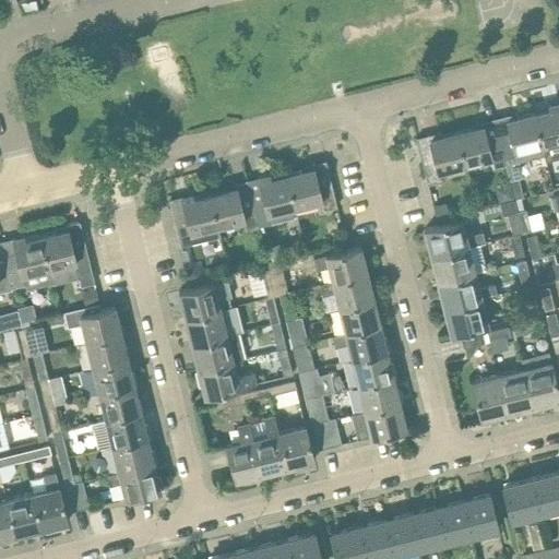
[(558,106),(545,109),(533,113),(542,145),(544,155),(545,159),(558,156),(558,102),(558,105),(558,106)]
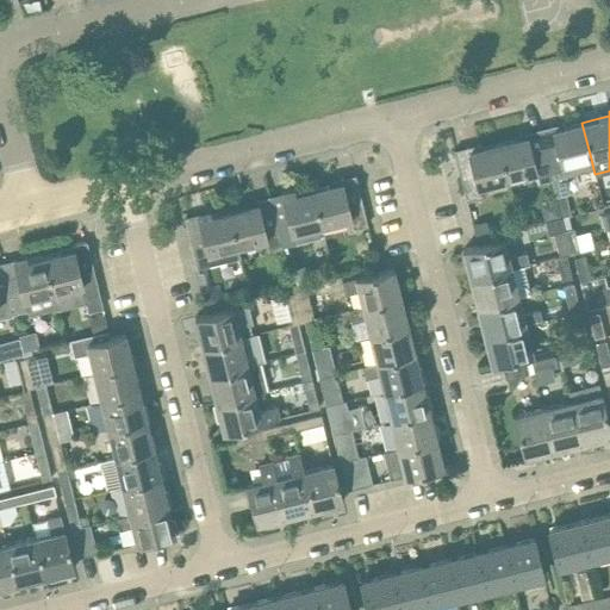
[(553,125),(539,129),(552,180),(556,199),(561,217),(570,215),(565,193),(570,192),(570,190),(597,184),(595,174),(593,169),(591,159),(582,123),(565,128),(554,130),(553,125)]
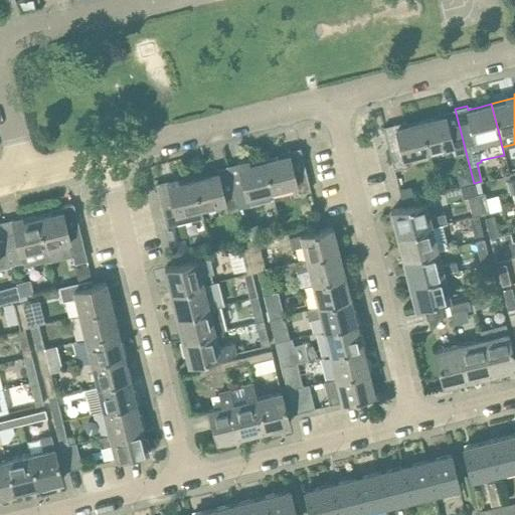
[(455,154),(466,152),(455,109),(443,112),(444,116),(420,122),(427,151),(452,145),(455,154)]
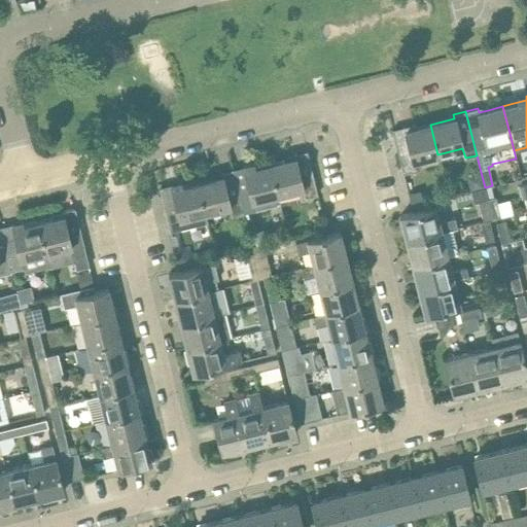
[(413,161),(437,154),(430,125),(406,130),(405,127),(392,130),(402,173),(415,170),(413,161)]
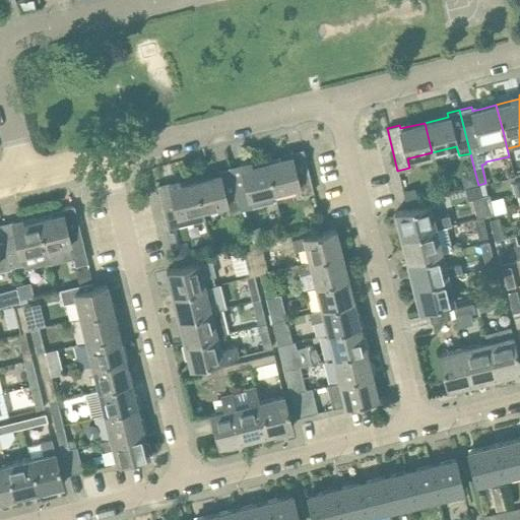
[(267,163),(274,193),(301,187),(303,195),(313,192),(303,149),(289,152),(290,156),(267,163)]
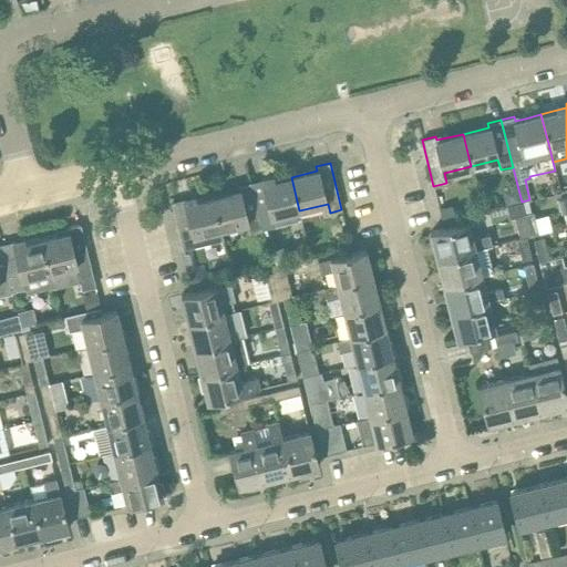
[(299,212),(299,210),(291,177),(265,183),(264,179),(251,182),(264,229),(301,220),(299,212)]
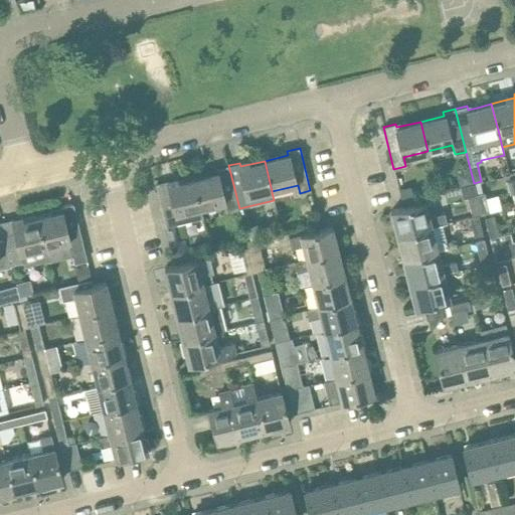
[(514,162),(514,161),(506,163),(508,173),(514,171),(514,162)]
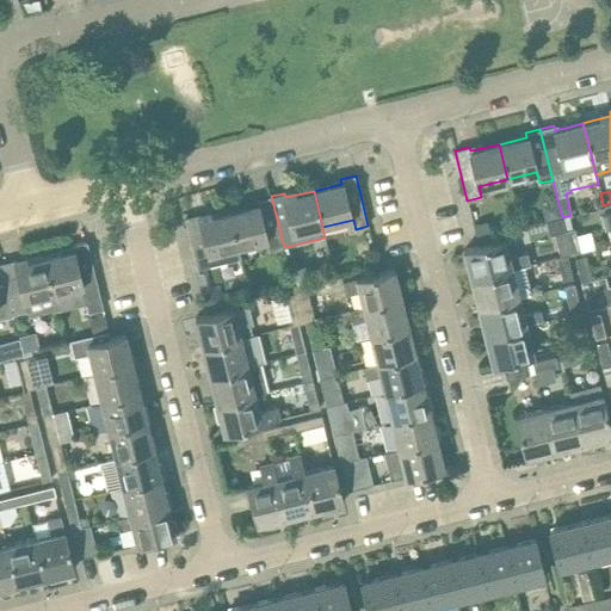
[(270,251),(284,247),(271,196),(257,199),(258,204),(229,211),(238,247),(267,240),(270,251)]
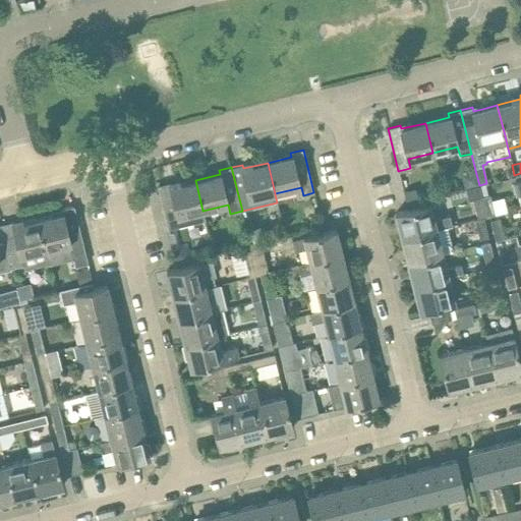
[(478,185),(475,170),(461,174),(465,189),(470,187),(478,185)]
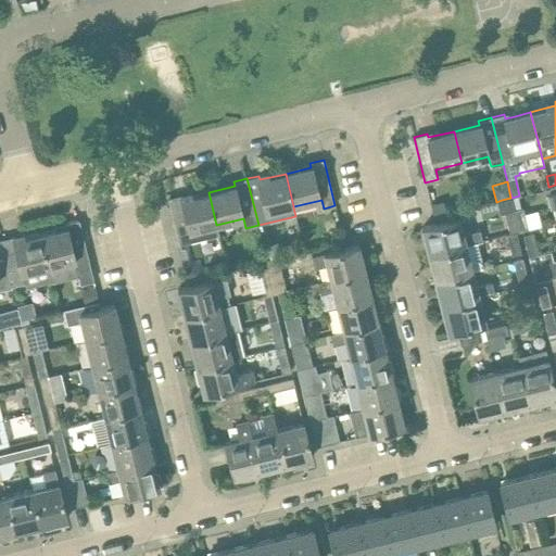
[(216,225),(209,192),(182,198),(181,194),(167,198),(179,244),(218,235),(216,225)]
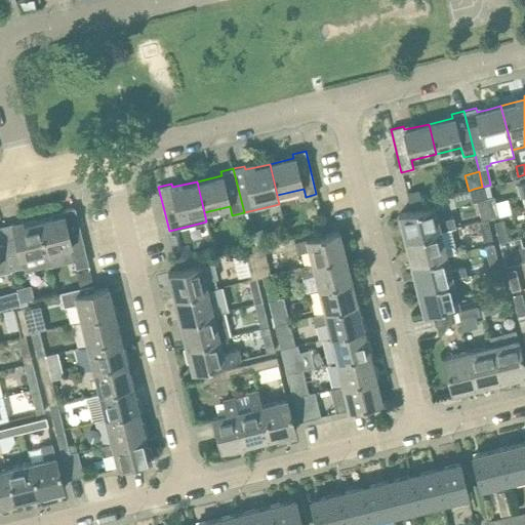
[(498,215),(490,185),(483,187),(482,187),(490,217),(498,215)]
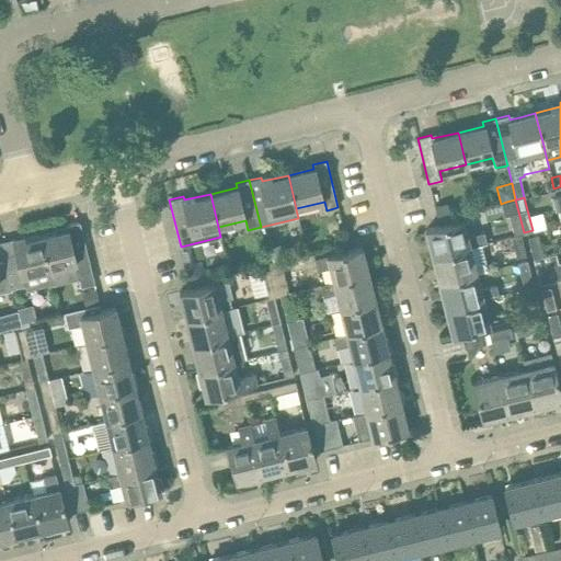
[(524,232),(515,199),(506,202),(514,235),(521,233),(524,232)]
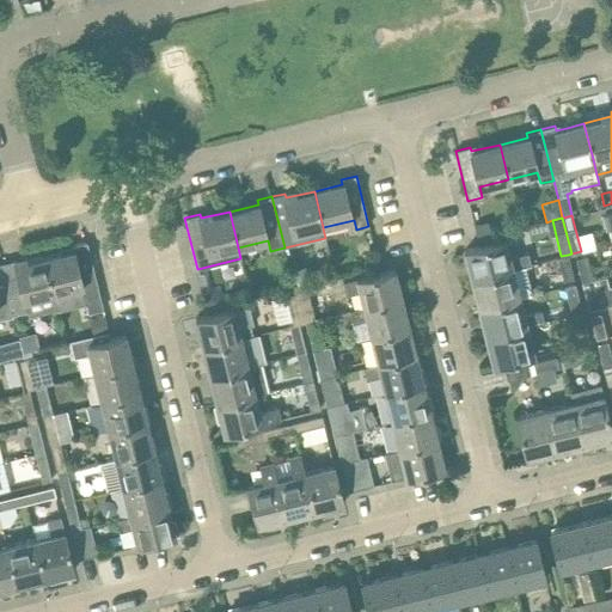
[(464,250),(471,280),(513,269),(530,264),(527,252),(509,257),(505,240),(464,250)]
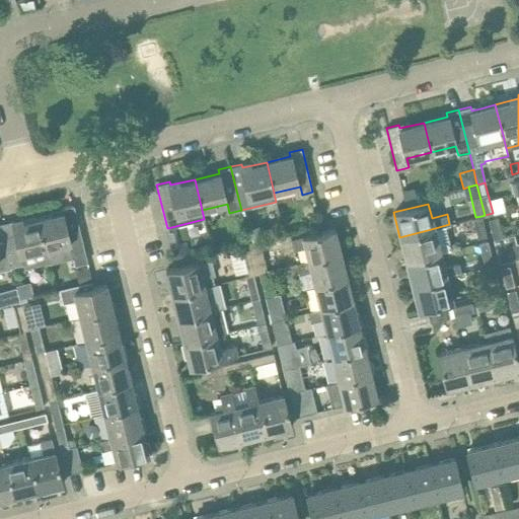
[(62,212),(38,218),(45,248),(69,242),(75,265),(87,262),(74,205),(61,208),(62,212)]
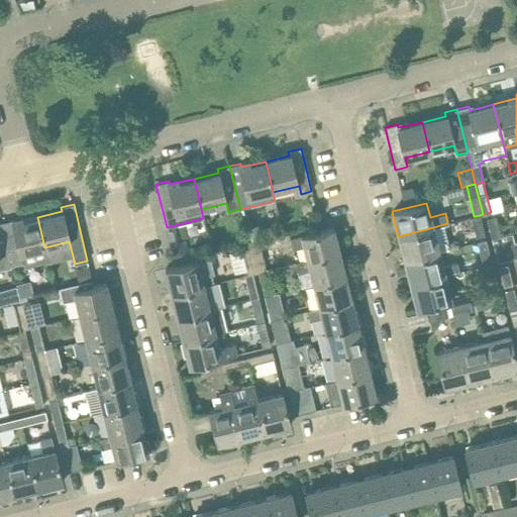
[(480,215),(474,216),(471,217),(476,237),(485,235),(480,215)]
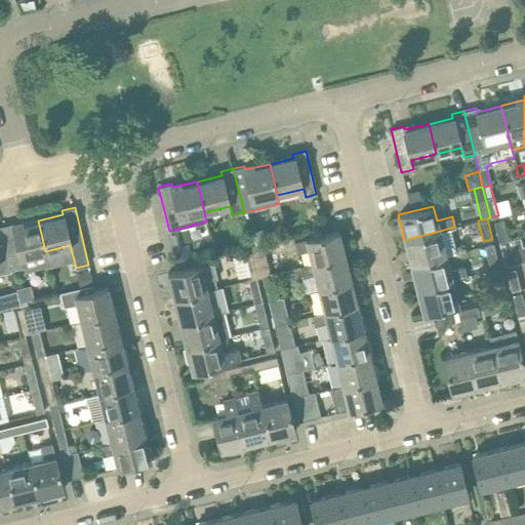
[(494,223),(498,242),(508,240),(502,219),(494,223)]
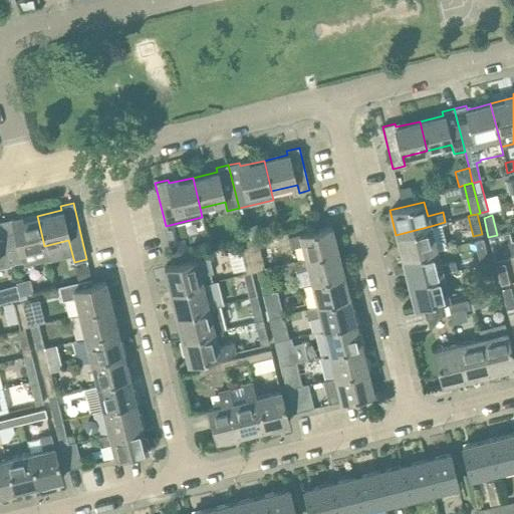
[(44,246),(37,216),(13,222),(12,218),(1,221),(12,263),(23,260),(20,252),(44,246)]
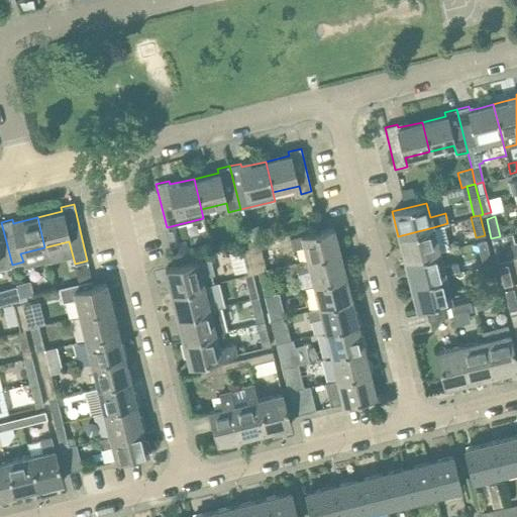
[(0,268),(12,265),(1,222),(0,222),(0,268)]
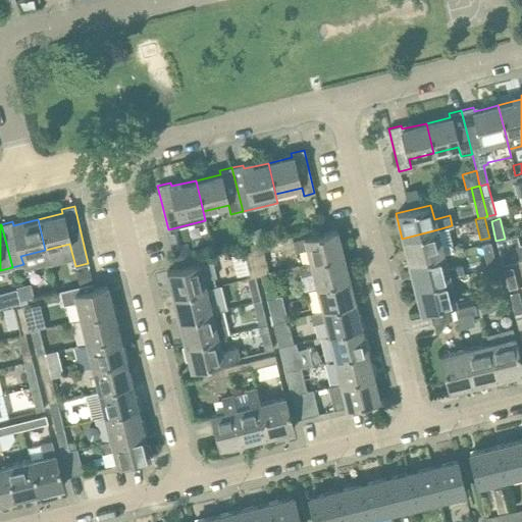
[(251,243),(262,240),(260,228),(248,232),(251,243)]
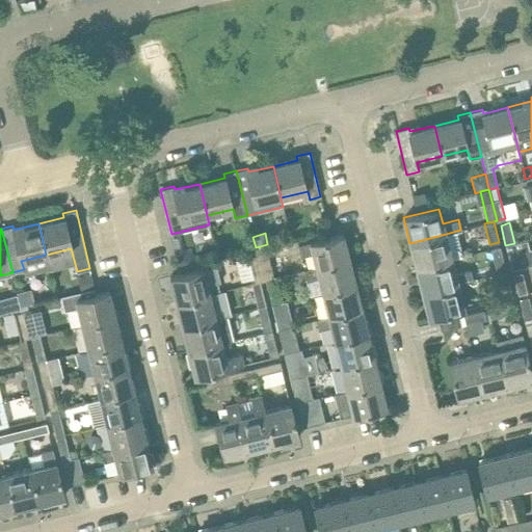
[(312,254),(316,268),(349,261),(343,234),(297,245),(300,257),(312,254)]
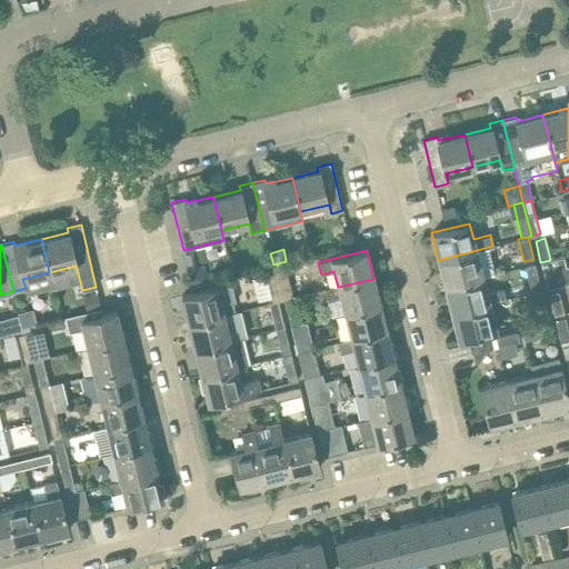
[(445,286),(482,277),(477,250),(438,260),(445,286)]
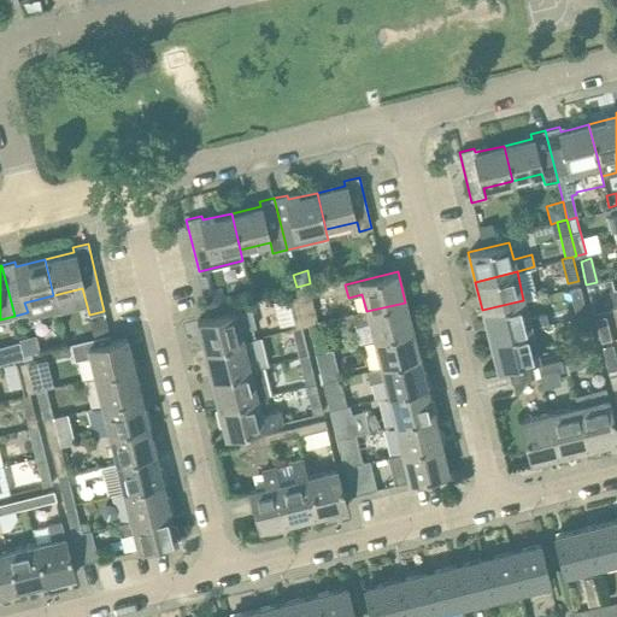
[(323,282),(297,289),(305,325),(307,324),(309,325),(317,323),(310,293),(324,289),(323,282)]
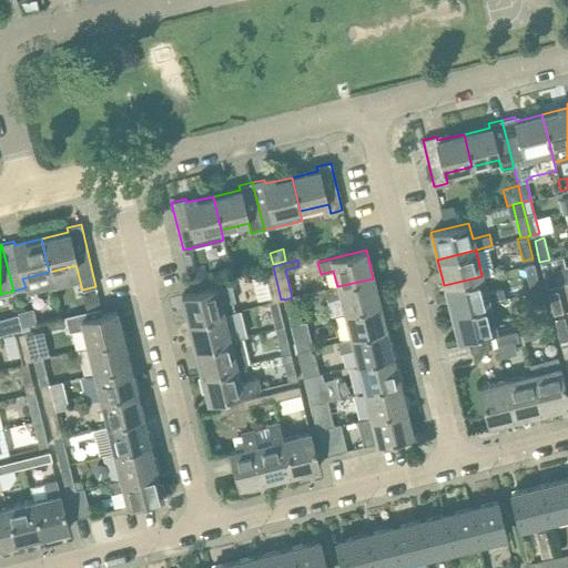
[(541,266),(547,288),(567,282),(567,279),(564,261),(541,266)]
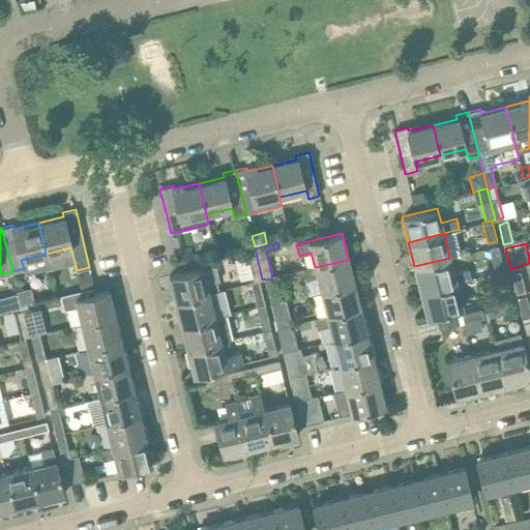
[(503,265),(498,245),(489,247),(494,268),(503,265)]
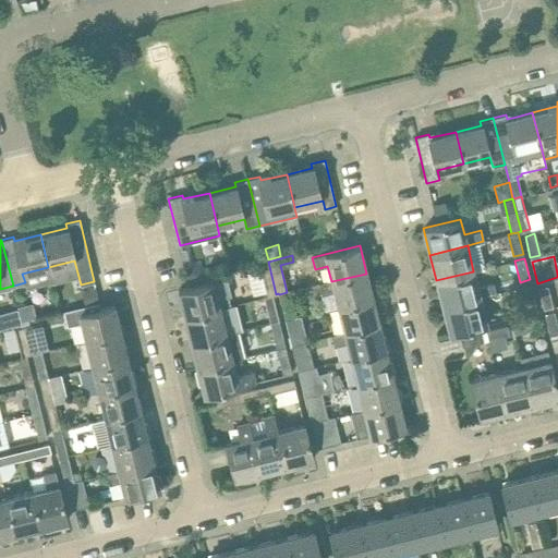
[(271,295),(276,294),(268,262),(267,262),(269,267),(261,270),(267,296),(271,295)]
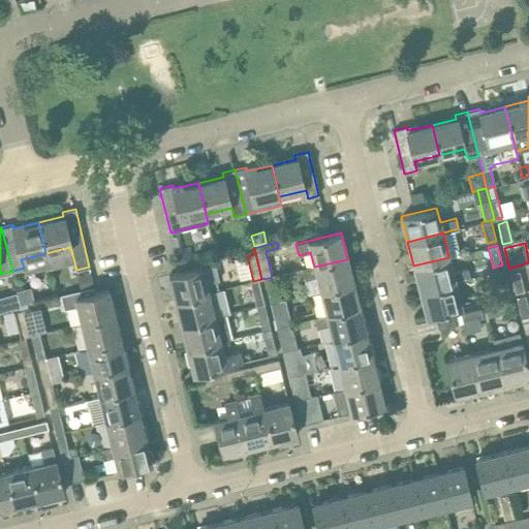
[(182,253),(176,254),(179,266),(190,262),(188,257),(182,253)]
